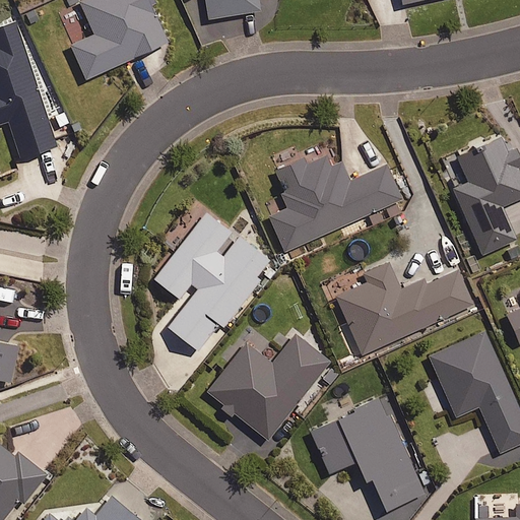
[(155,3),(153,0),(83,0),(79,2),(94,35),(69,46),(85,79),(168,42),(150,5),(155,3)]
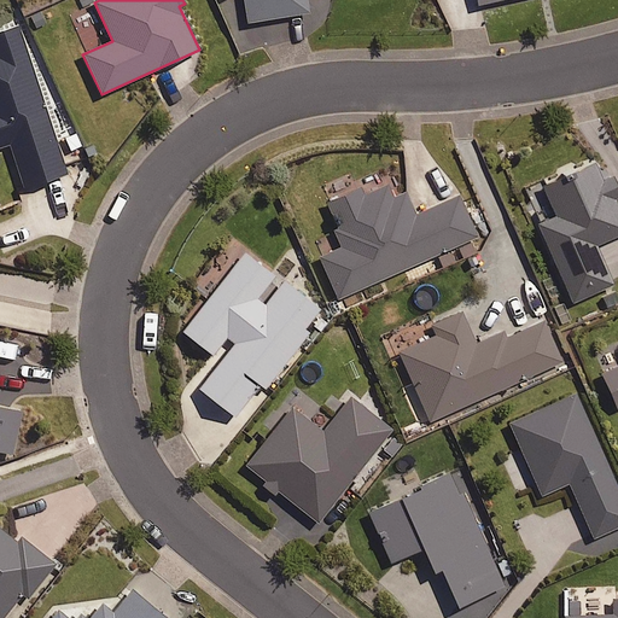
[(243,0),(246,22),(309,13),(307,0),(243,0)]
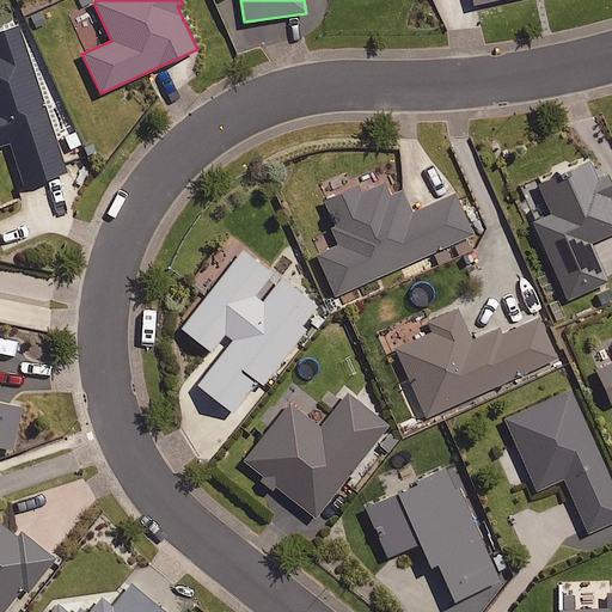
[(0,146),(50,130),(17,28),(0,32),(0,146)]
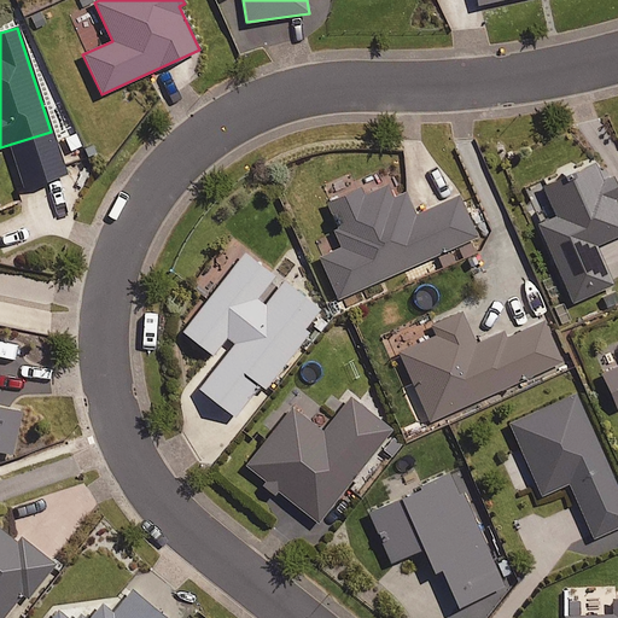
[(595,246),(617,235),(617,207),(616,202),(617,200),(617,185),(613,174),(605,178),(598,162),(524,194),(573,303),(613,285),(595,246)]
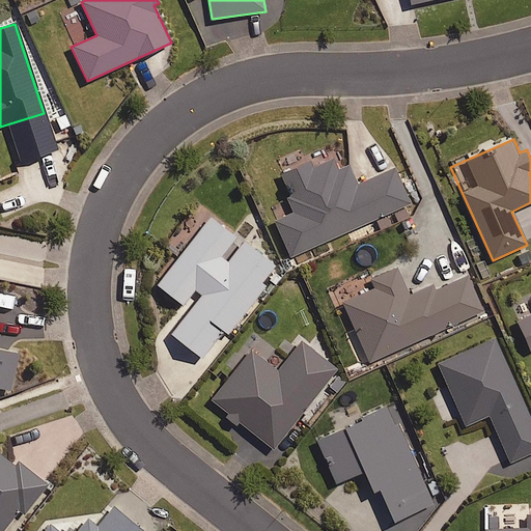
[(338,171),(333,159),(312,168),(310,162),(285,173),(296,196),(288,200),(294,213),(276,221),(291,256),(410,203),(394,169),(358,185),(351,166),(338,171)]
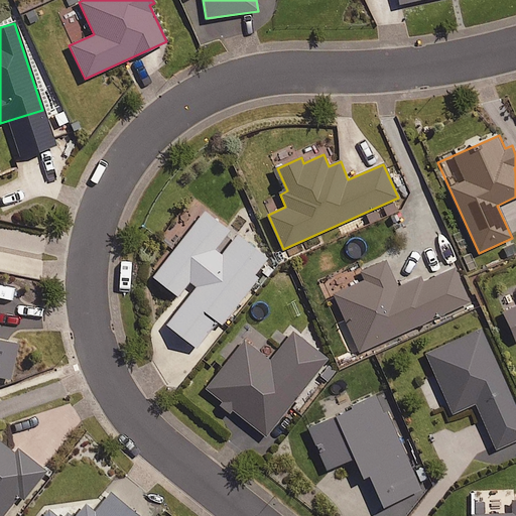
[(221,325),(269,263),(234,235),(221,253),(215,248),(228,231),(205,212),(152,277),(177,297),(189,281),(197,287),(166,326),(196,349),(217,321),(221,325)]
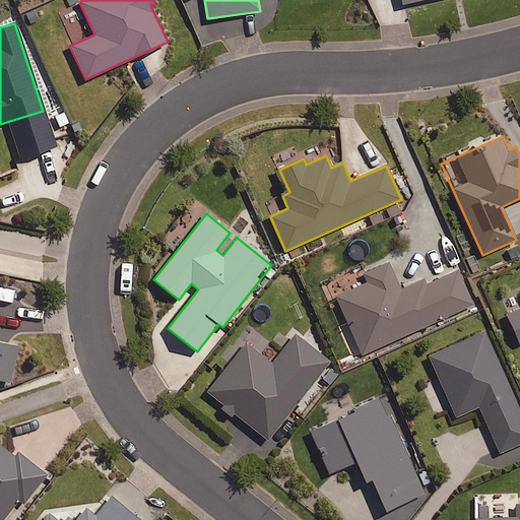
[(399,289),(387,262),(360,274),(365,283),(335,297),(361,354),(443,319),(445,323),(475,309),(458,270),(421,285),(419,280),(399,289)]
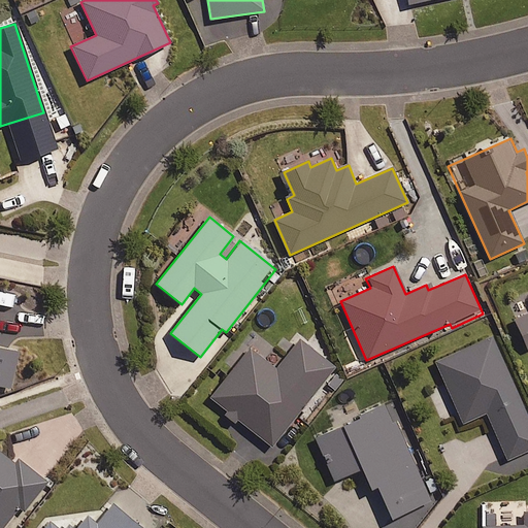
[(527,291),(506,301),(527,349),(527,291)]
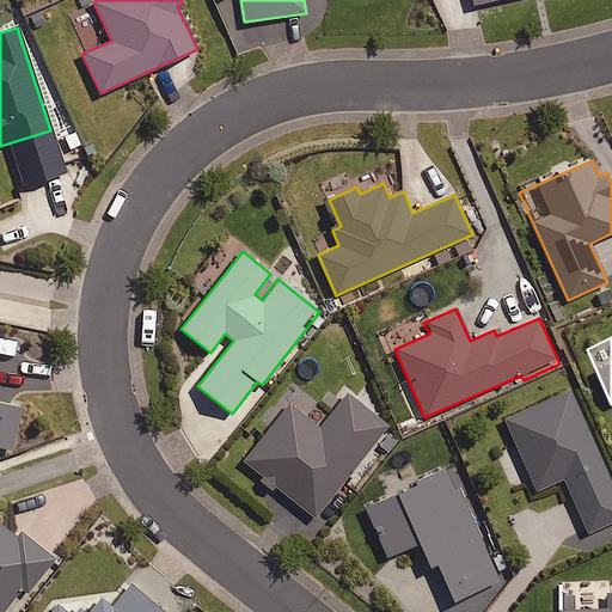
[(516,444),(499,452),(513,487),(527,481),(532,493),(564,478),(588,533),(611,522),(611,487),(570,391),(506,420),(516,444)]
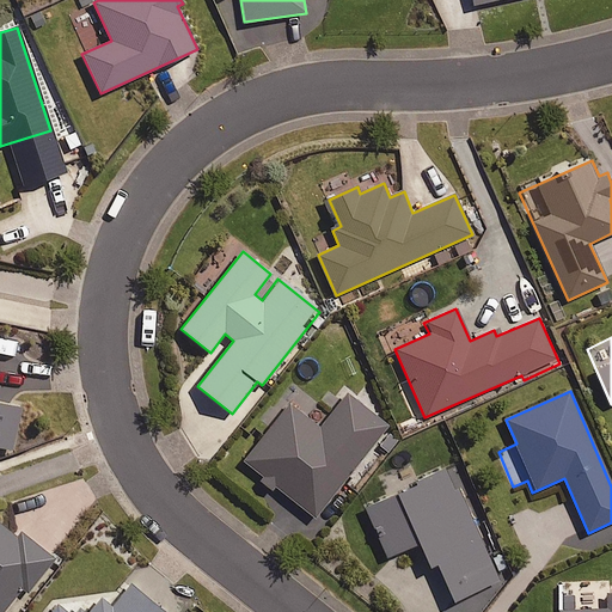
[(288,404),(243,461),(263,477),(258,483),(271,494),(276,488),(314,519),(387,427),(347,395),(319,429),(288,404)]
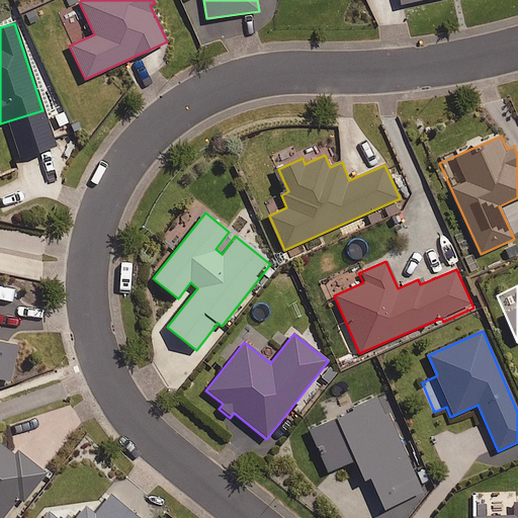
[(0,381),(9,383),(18,346),(0,341),(0,381)]
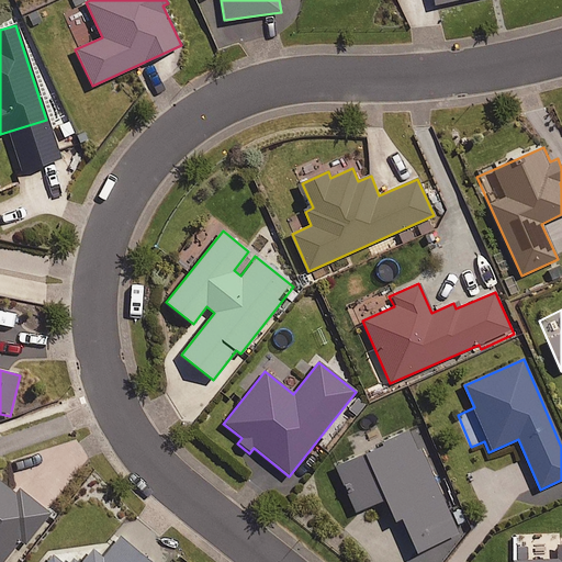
[(417,552),(459,532),(456,526),(468,520),(461,507),(449,513),(409,431),(335,468),(357,512),(385,498),(395,520),(401,518),(417,552)]
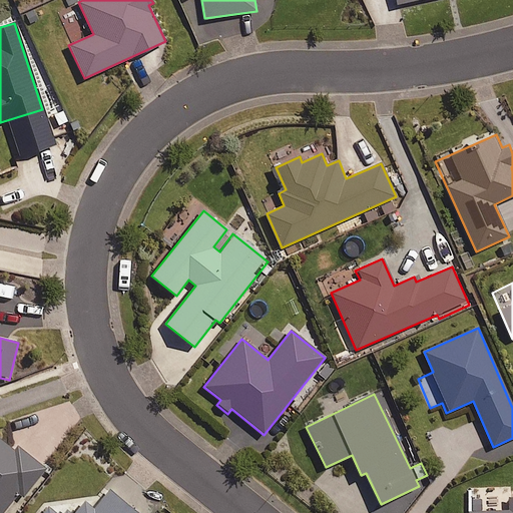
[(14,451),(0,439),(0,512),(2,512),(18,493),(24,497),(46,469),(17,447),(14,451)]
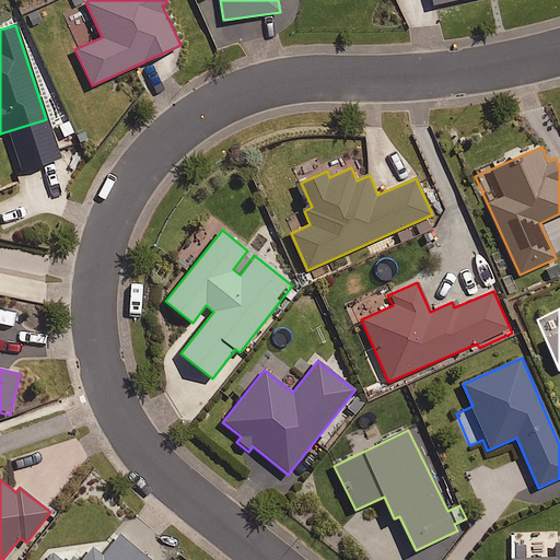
[(149,559),(119,536),(102,557),(92,549),(82,559),(59,559),(51,553),(45,559),(149,559)]
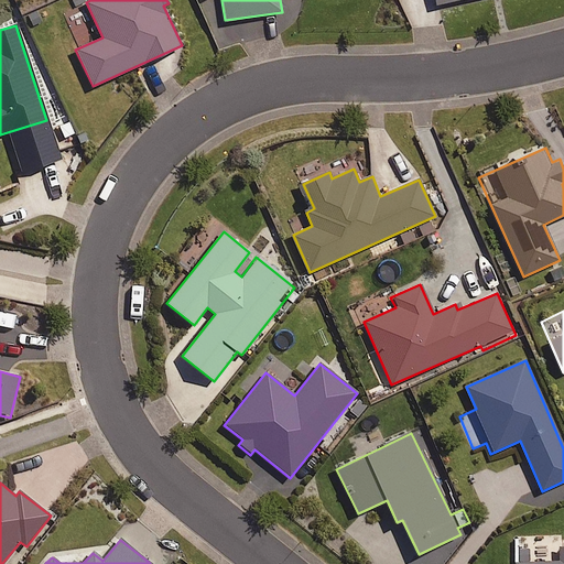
[(563,563),(563,546),(559,548),(559,562),(518,563),(517,563),(563,563)]
